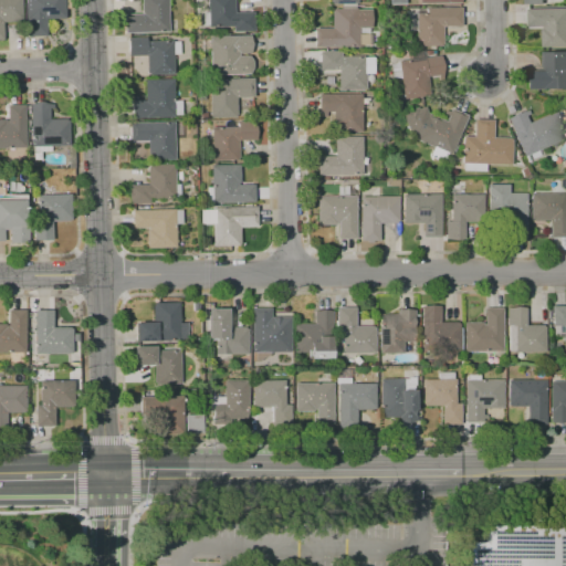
[(0,40),(0,0),(21,0),(22,21),(2,22),(3,40),(0,40)]
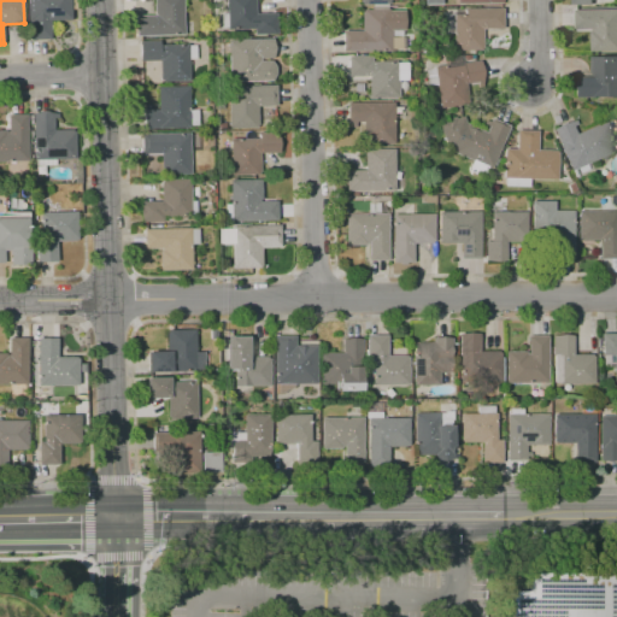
[(28,0),(70,0),(71,21),(50,21),(50,39),(30,39),(30,22),(28,22),(28,0)]
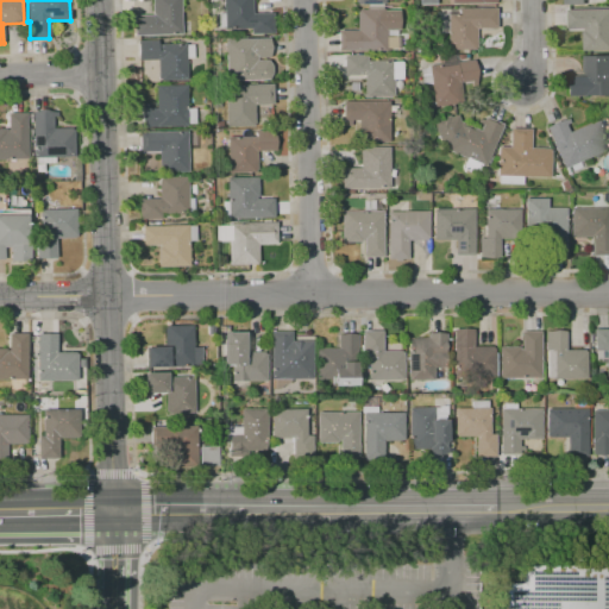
[(180,0),(181,33),(133,36),(133,16),(151,14),(151,0),(180,0)]
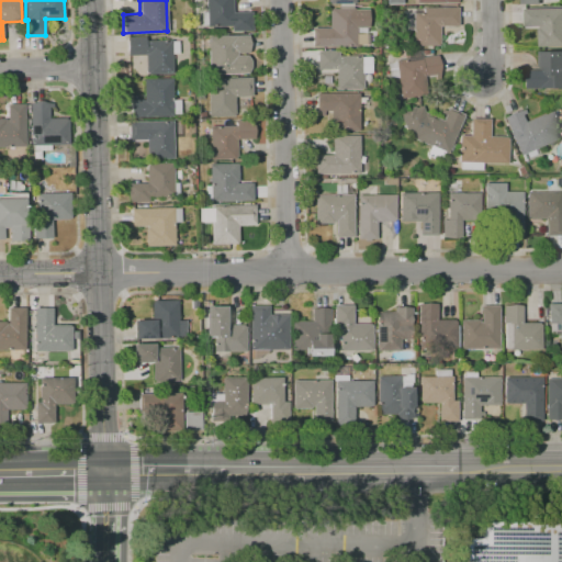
[(205,0),(232,0),(233,12),(250,12),(251,31),(232,31),(232,26),(206,27),(205,0)]
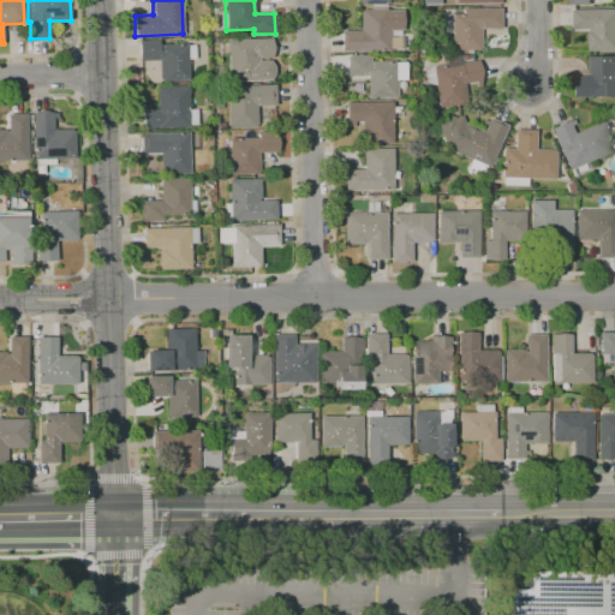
[(501,9),(501,29),(481,29),(481,51),(452,51),(452,15),(463,15),(463,9),(501,9)]
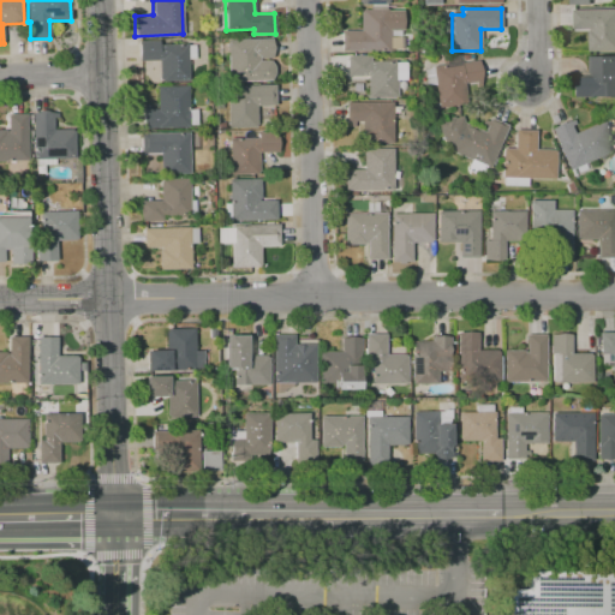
[(614,51),(590,51),(590,28),(575,29),(574,10),(614,9),(614,51)]
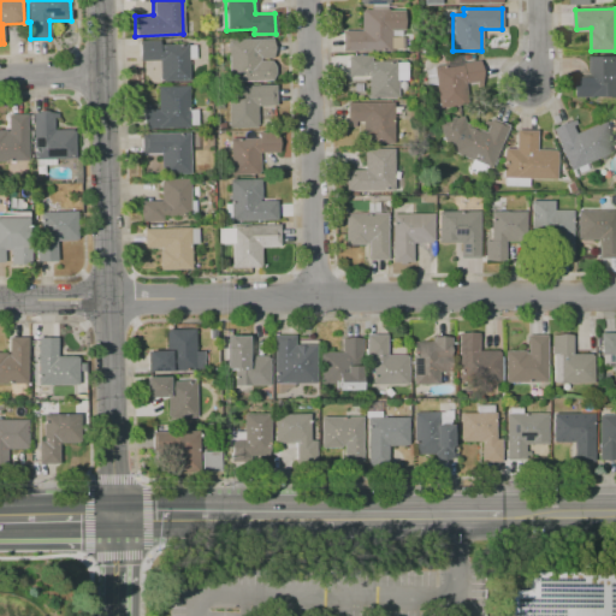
[(402,10),(403,30),(390,31),(390,37),(403,36),(403,49),(390,49),(390,52),(343,52),(343,31),(361,31),(360,11),(402,10)]
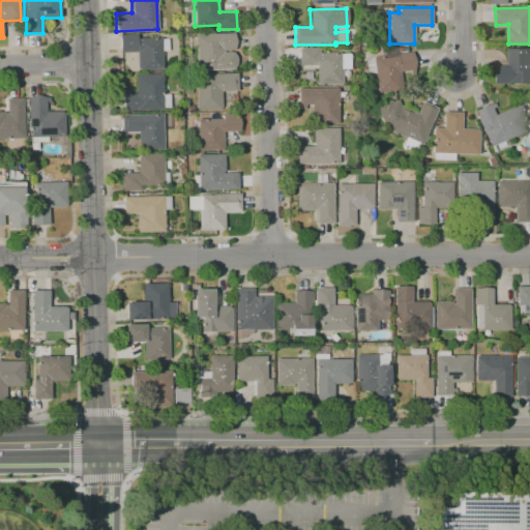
[(235,55),(236,64),(234,69),(197,70),(196,33),(233,33),(234,35),(234,47),(233,50),(224,50),(224,52),(233,52),(235,55)]
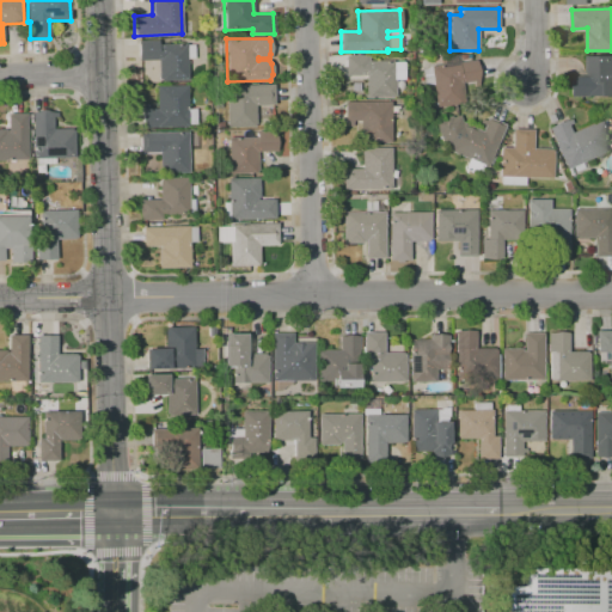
[(138,41),(158,40),(158,44),(187,43),(188,81),(158,81),(158,60),(138,61),(138,41)]
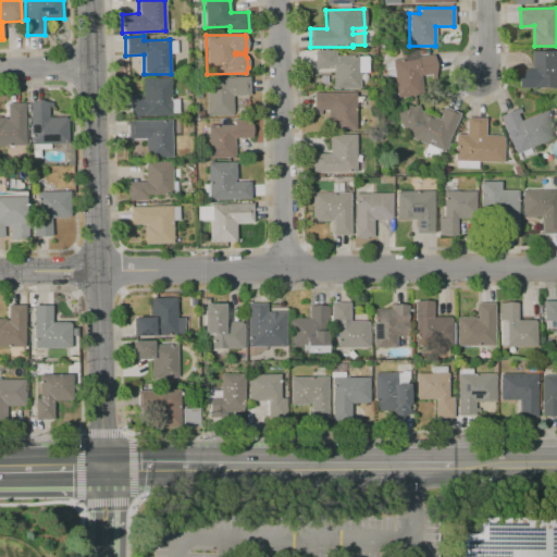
[(391,60),(400,59),(399,51),(415,49),(416,57),(433,53),(435,75),(420,77),(423,95),(397,98),(391,60)]
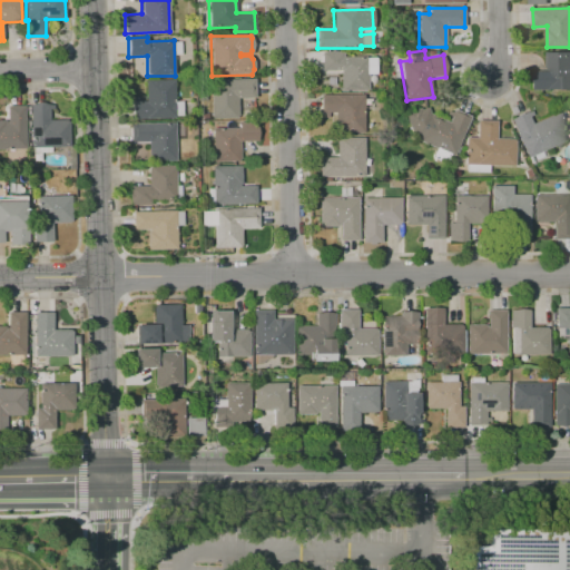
[(321,51),(342,51),(343,57),(367,56),(367,58),(373,58),(373,72),(367,72),(367,90),(341,90),(341,71),(322,71),(321,51)]
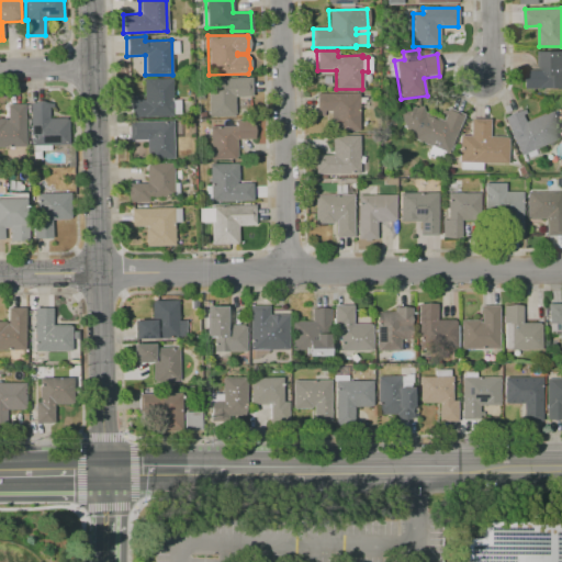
[(539,51),(561,51),(561,88),(524,88),(524,69),(539,69),(539,51)]
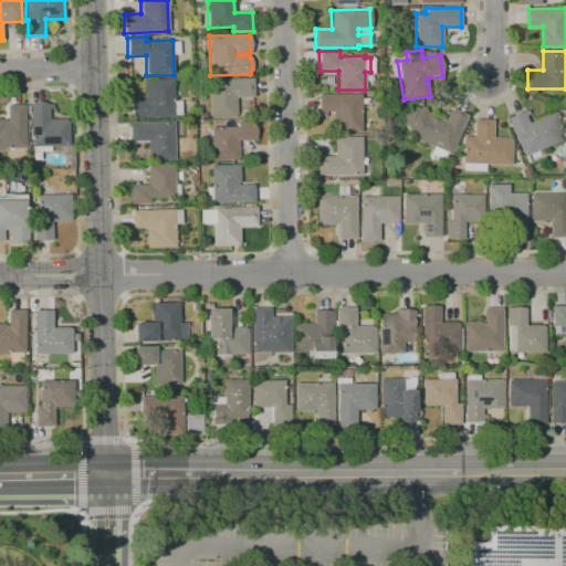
[(252,77),(253,97),(236,98),(237,117),(209,117),(208,79),(252,77)]
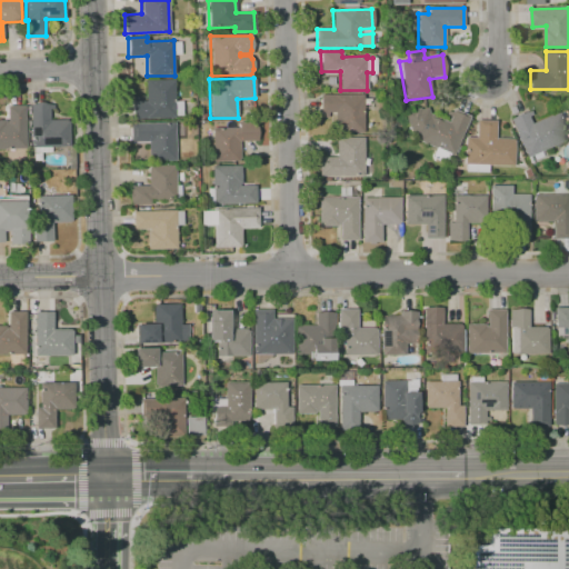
[(175,118),(132,119),(132,97),(138,97),(138,101),(146,101),(145,80),(173,79),(175,118)]
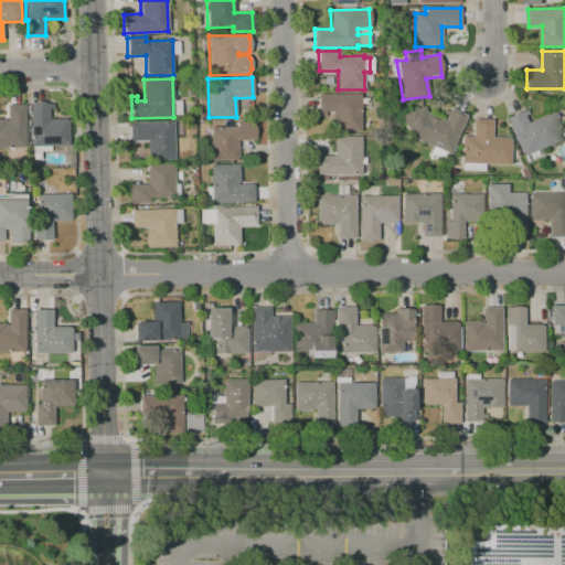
[(318,94),(360,94),(360,132),(342,132),(342,124),(332,124),(332,113),(326,113),(326,117),(321,117),(321,113),(318,113),(318,94)]
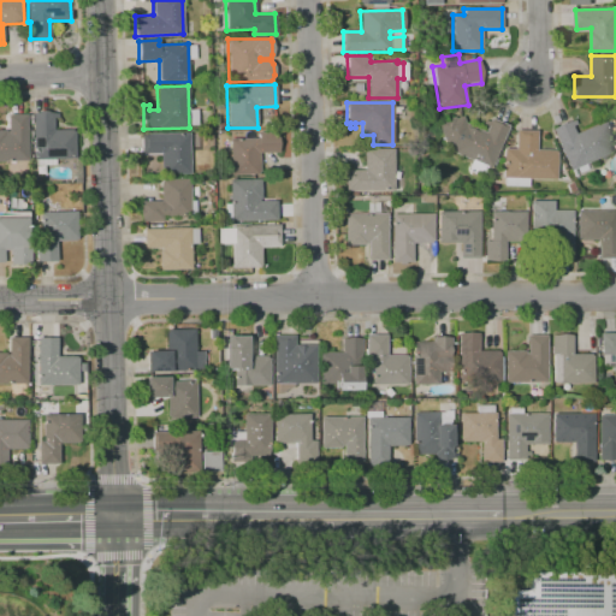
[(31,113),(37,111),(47,111),(53,113),(58,113),(58,118),(53,118),(54,130),(75,130),(75,158),(33,159),(31,113)]
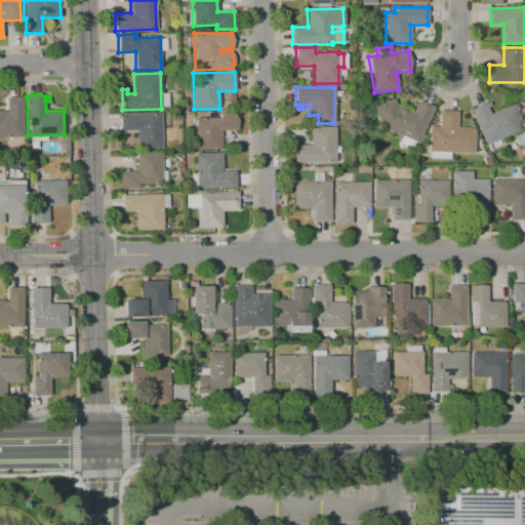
[(0,137),(0,111),(4,111),(5,112),(7,112),(6,97),(23,97),(24,137),(0,137)]
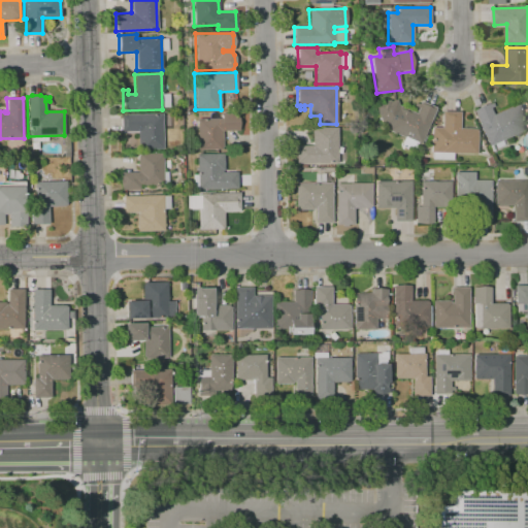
[(387,130),(384,122),(381,123),(375,109),(376,109),(375,106),(382,103),(382,102),(389,99),(389,101),(396,99),(398,105),(416,113),(421,100),(435,107),(419,144),(387,130)]
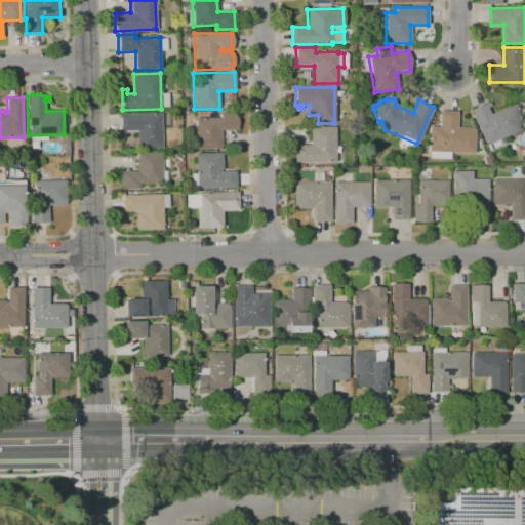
[(470,109),(485,103),(490,114),(516,103),(523,120),(518,122),(522,130),(500,139),(502,144),(487,150),(470,109)]
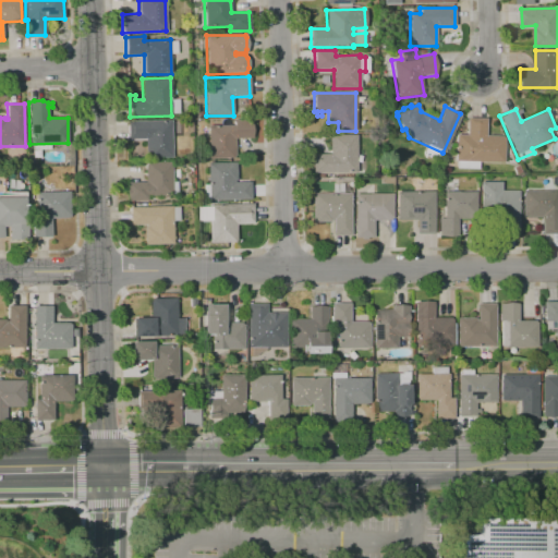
[(456,161),(457,134),(466,135),(466,118),(486,118),(486,135),(504,135),(504,162),(456,161)]
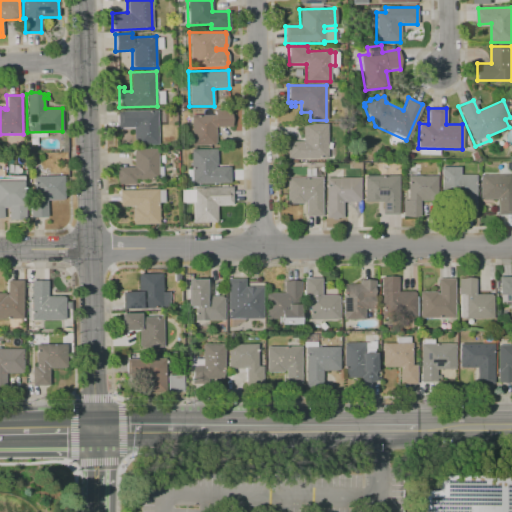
[(191,145),(190,115),(214,115),(213,110),(231,109),(231,126),(215,127),(216,145),(191,145)]
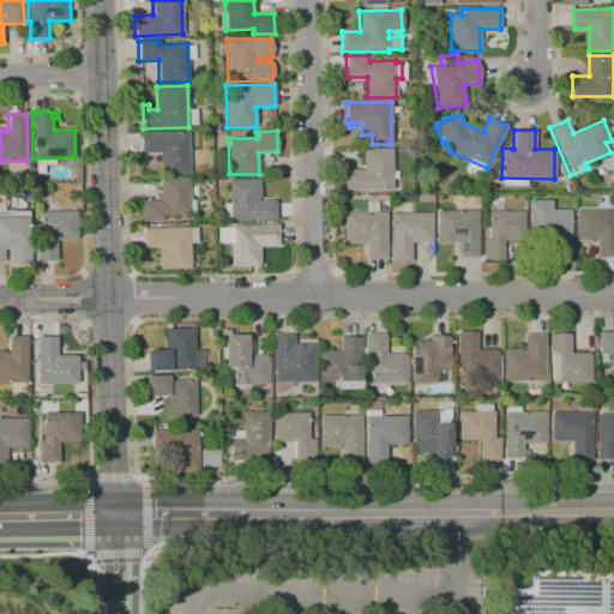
[(188,132),(190,174),(161,174),(160,154),(140,154),(140,133),(188,132)]
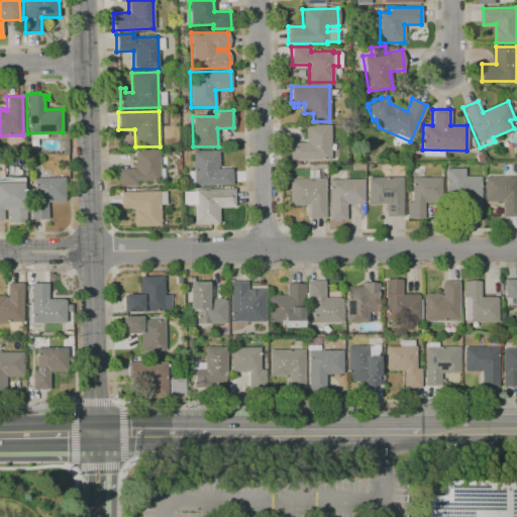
[(329,124),(330,160),(290,160),(290,142),(305,142),(305,124),(329,124)]
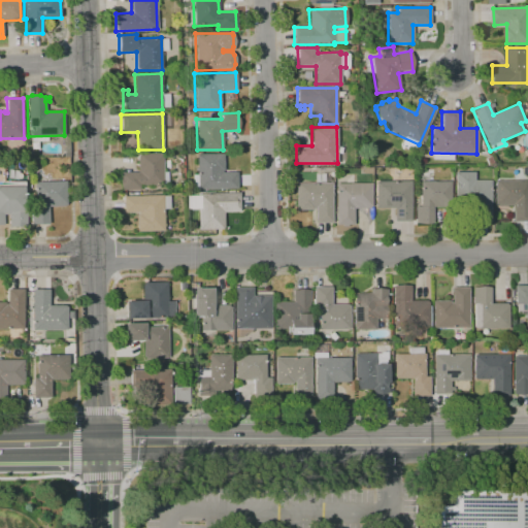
[(121,190),(120,172),(139,172),(139,154),(161,154),(162,189),(121,190)]
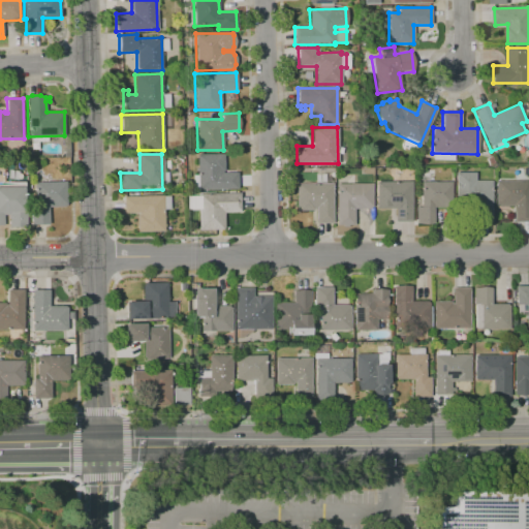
[(196,154),(223,154),(223,170),(222,170),(222,173),(238,173),(238,189),(197,190),(196,154)]
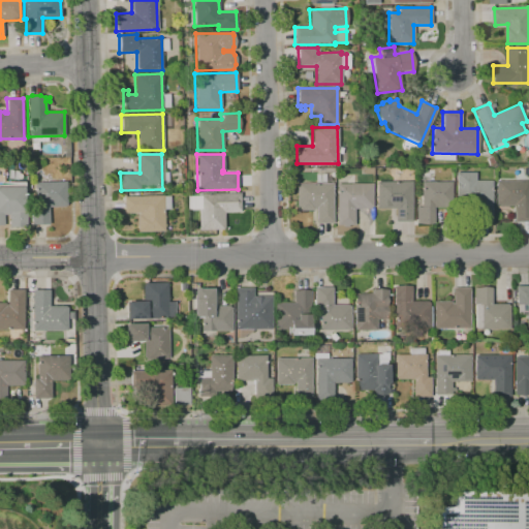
[(456,173),(475,173),(475,181),(491,181),(491,221),(474,221),(474,197),(456,197),(456,173)]
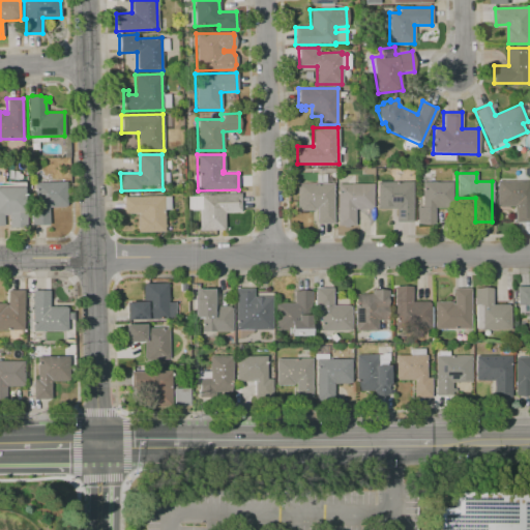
[(496,180),(529,180),(529,223),(514,223),(514,206),(496,206),(496,180)]
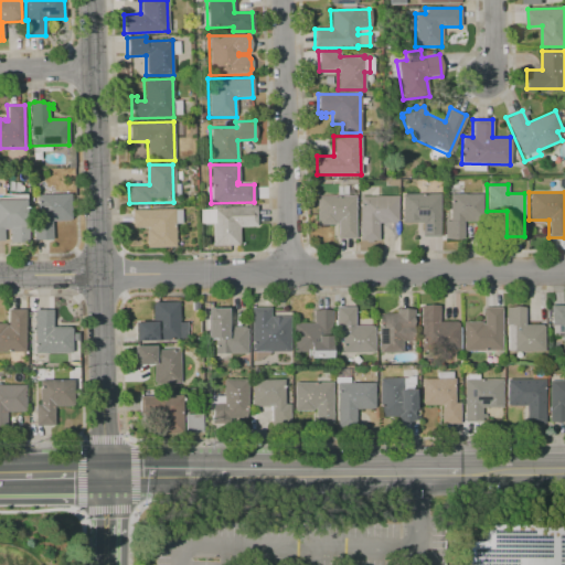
[(402,194),(439,193),(439,236),(423,236),(423,222),(403,223),(402,194)]
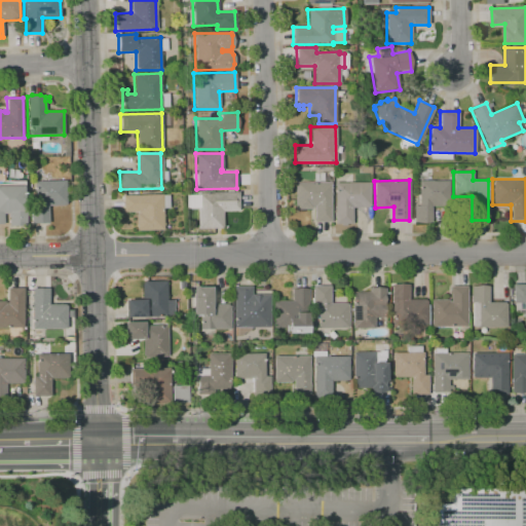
[(65,181),(65,205),(47,205),(48,222),(32,223),(32,205),(36,205),(36,181),(65,181)]
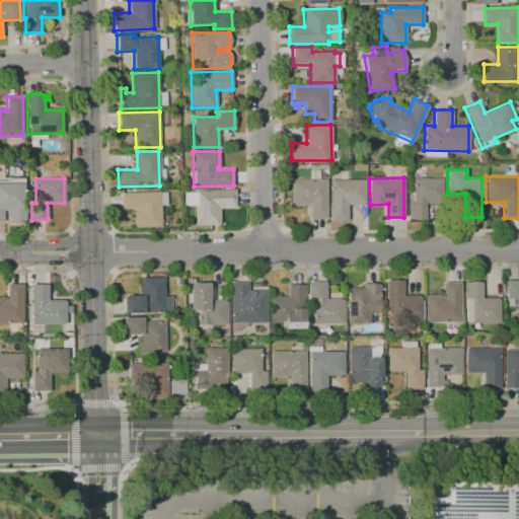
[(442,178),(442,203),(426,203),(426,219),(409,219),(409,203),(414,203),(413,178),(442,178)]
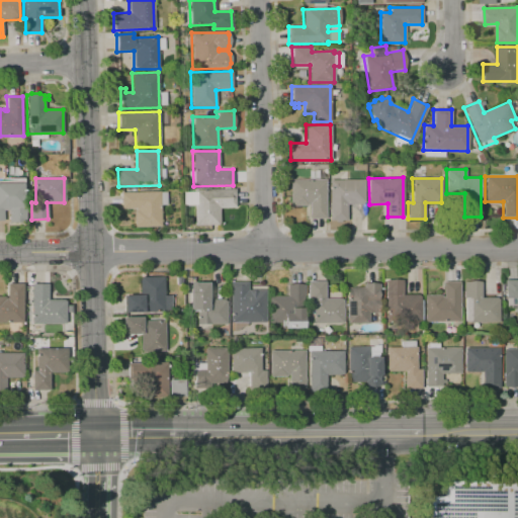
[(290,179),(325,179),(326,219),(310,219),(310,204),(307,204),(307,206),(290,206),(290,179)]
